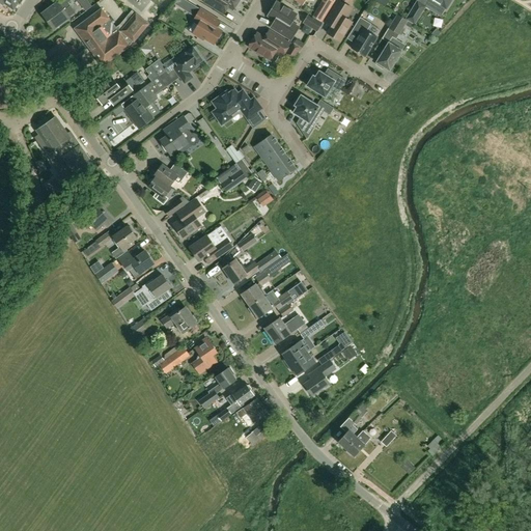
[(0,0),(0,2),(3,4),(4,3),(14,9),(19,2),(21,3),(22,0),(0,0)]
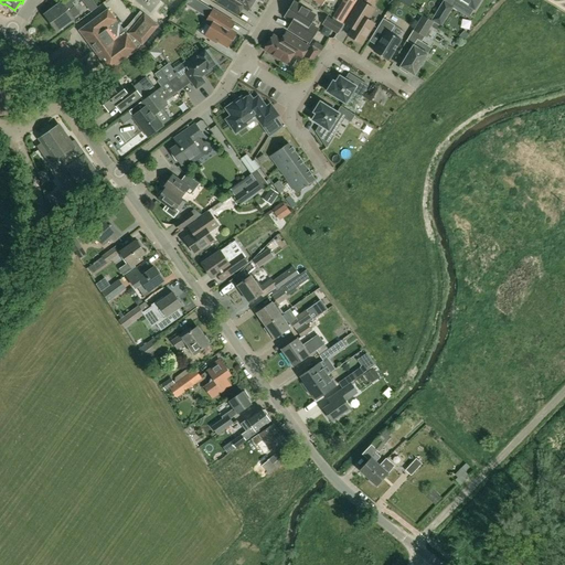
[(63,0),(62,2),(45,14),(56,30),(81,12),(75,6),(73,1),(75,0),(63,0)]
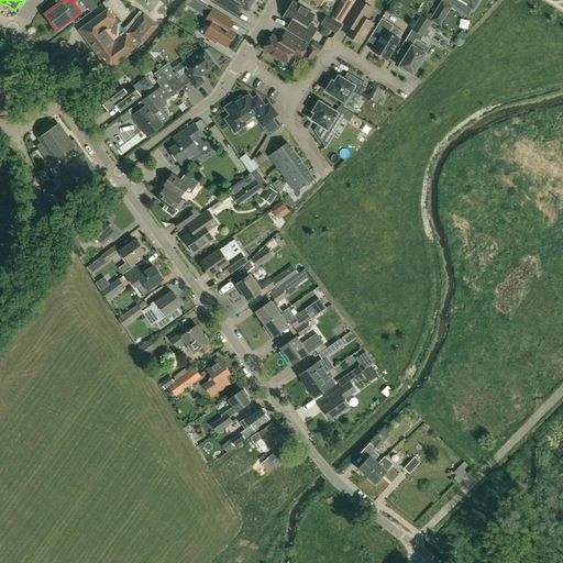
[(83,0),(91,11),(98,7),(92,0),(83,0)]
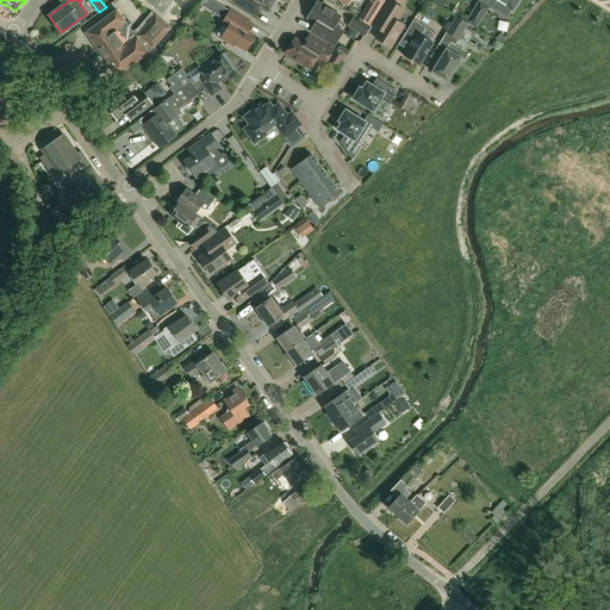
[(201,0),(198,4),(224,20),(223,23),(229,27),(222,38),(232,45),(235,44),(246,51),(250,44),(253,44),(255,41),(254,38),(255,36),(249,31),(253,24),(230,11),(211,0),(201,0)]
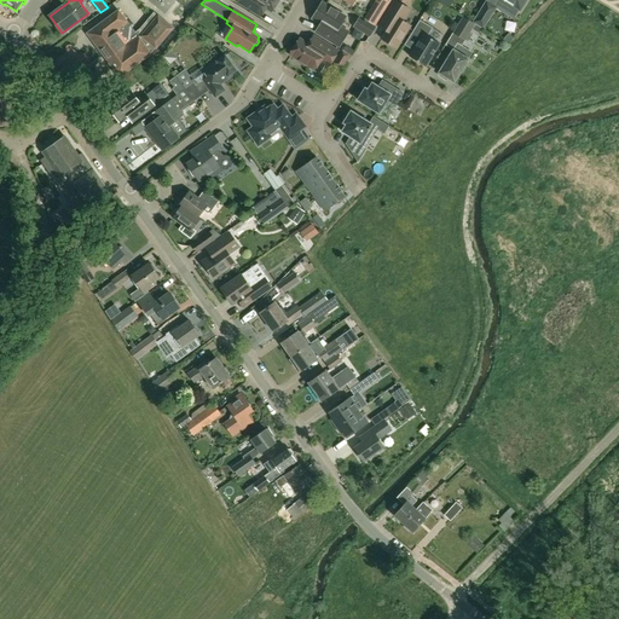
[(277,3),(278,0),(238,0),(238,1),(261,16),(266,7),(272,11),(273,9),(276,9),(278,5),(277,3)]
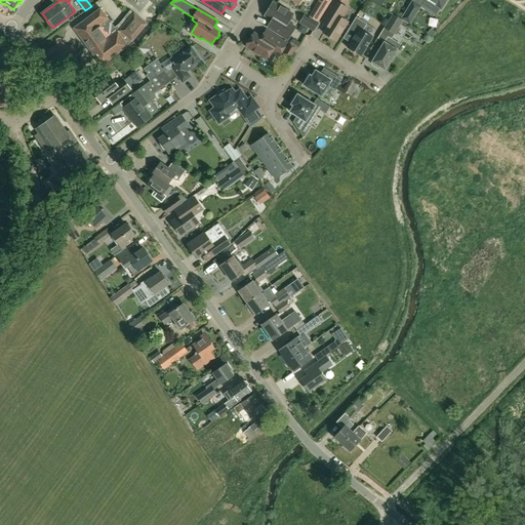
[(324,33),(335,41),(348,22),(340,17),(347,8),(342,5),(346,0),(334,0),(335,0),(327,13),(321,23),(328,27),(324,33)]
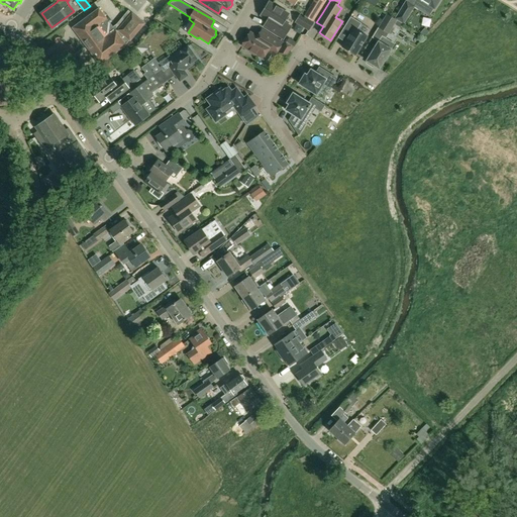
[(417,3),(425,8),(430,12),(433,8),(434,8),(439,0),(406,0),(395,18),(403,24),(417,3)]
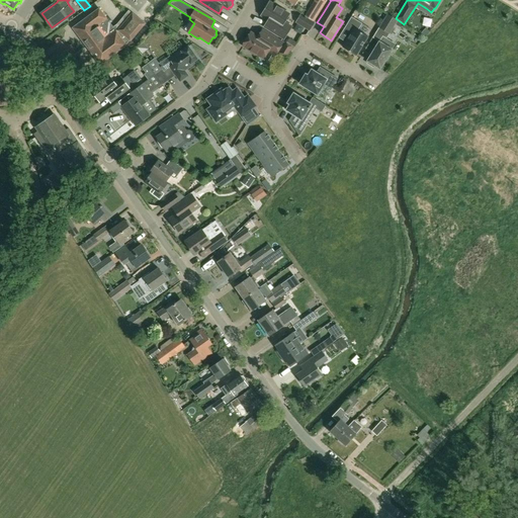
[(288,14),(269,2),(262,15),(269,19),(265,26),(283,38),(291,26),(284,22),(288,14)]
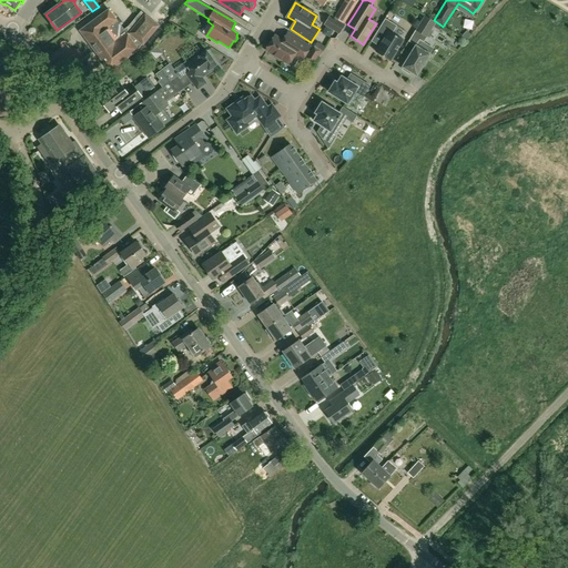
[(143,44),(159,24),(141,10),(129,26),(123,29),(109,9),(80,30),(110,71),(139,49),(142,43),(143,44)]
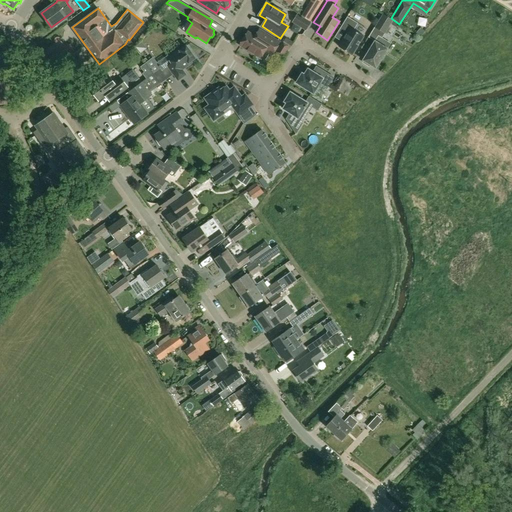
[(305,18),(311,22),(317,12),(310,8),(305,18)]
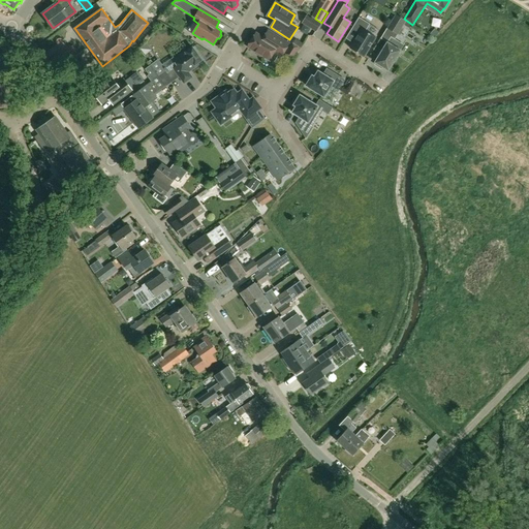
[(321,23),(307,14),(302,24),(315,32),(321,23)]
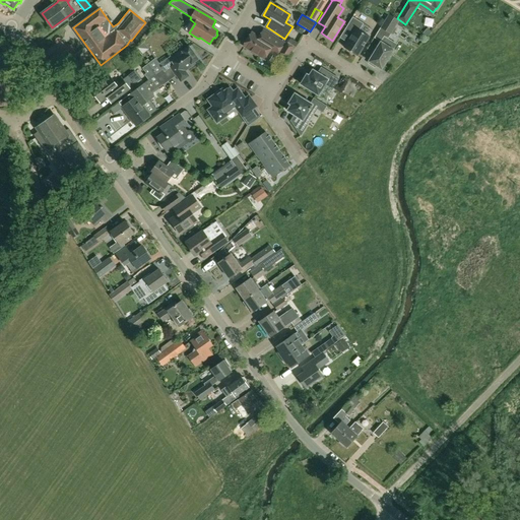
[(405,24),(399,20),(389,14),(380,27),(391,35),(397,24),(402,28),(405,24)]
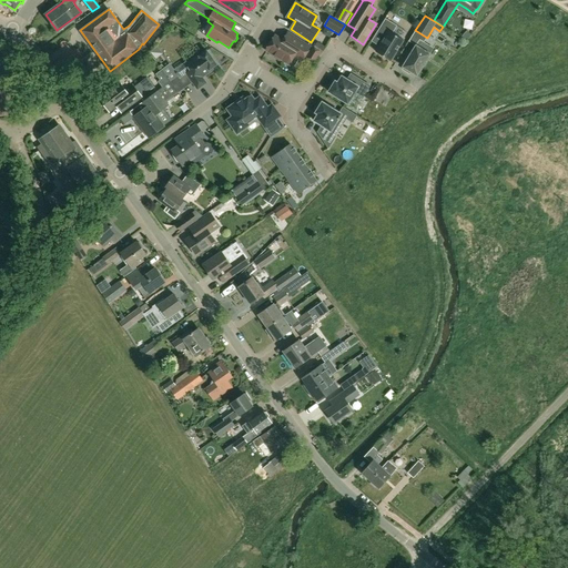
[(376,52),(391,61),(403,40),(393,33),(397,26),(385,19),(377,31),(386,36),(376,52)]
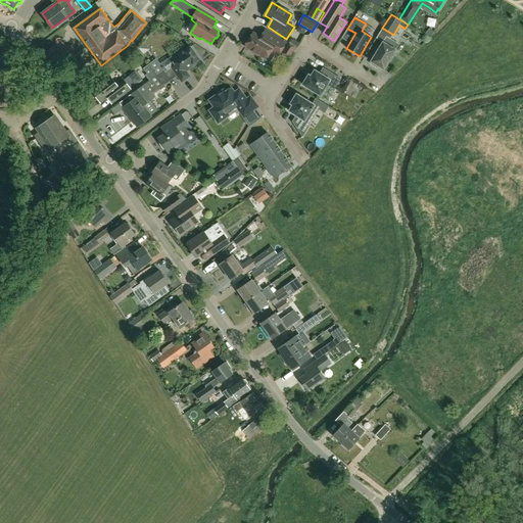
[(430,29),(424,34),(428,38),(434,32),(430,29)]
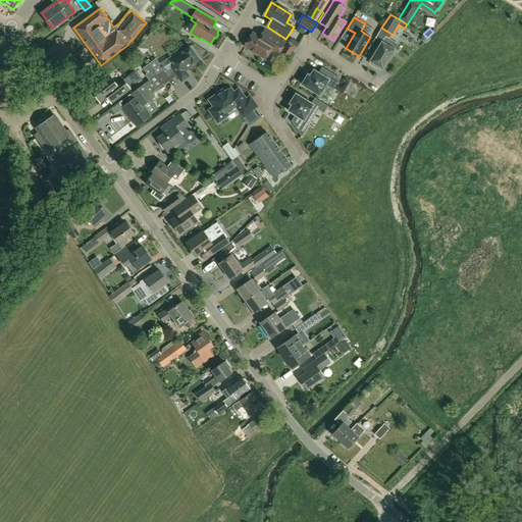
[(253,33),(245,46),(253,51),(252,52),(258,55),(259,54),(265,58),(270,50),(277,55),(284,43),(265,31),(260,38),(253,33)]
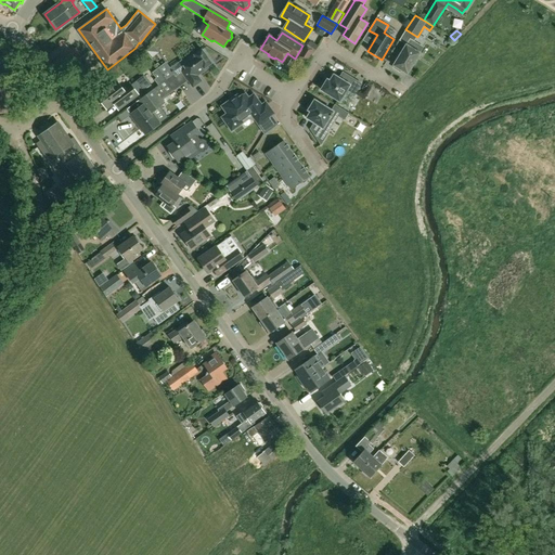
[(310,40),(307,46),(315,51),(319,46),(310,40)]
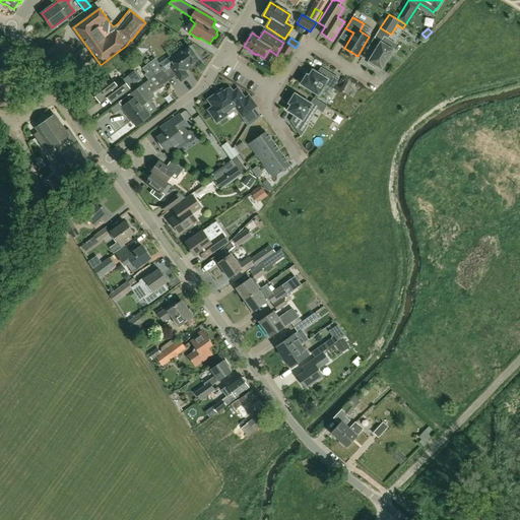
[(382,69),(393,50),(386,45),(389,40),(385,38),(382,43),(381,42),(369,61),(370,62),(369,64),(375,67),(376,66),(382,69)]
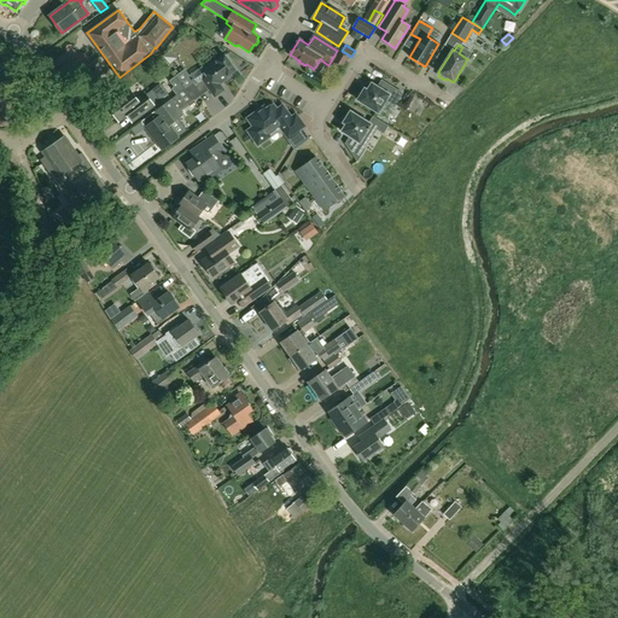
[(340,53),(334,62),(342,66),(348,57),(340,53)]
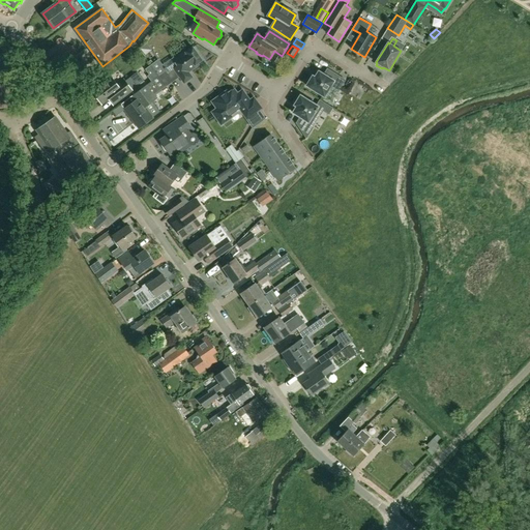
[(185,51),(174,59),(173,58),(163,65),(169,74),(174,69),(184,83),(193,77),(188,71),(199,64),(198,63),(202,60),(193,47),(186,52),(185,51)]
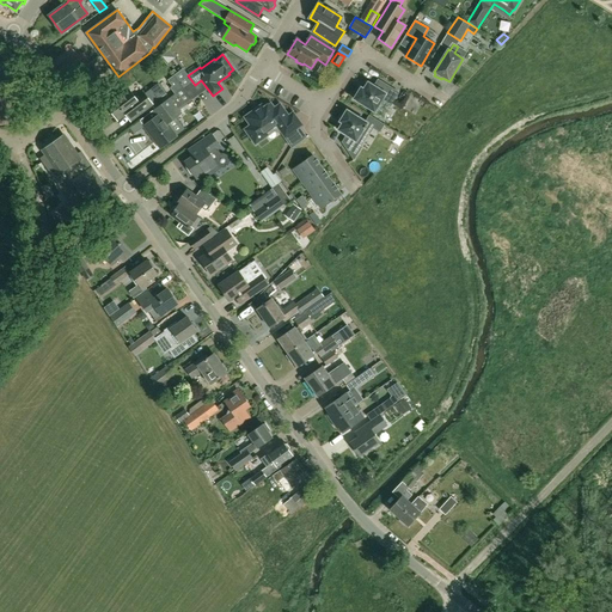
[(188,75),(183,68),(173,75),(183,89),(187,93),(196,86),(195,85),(188,75)]
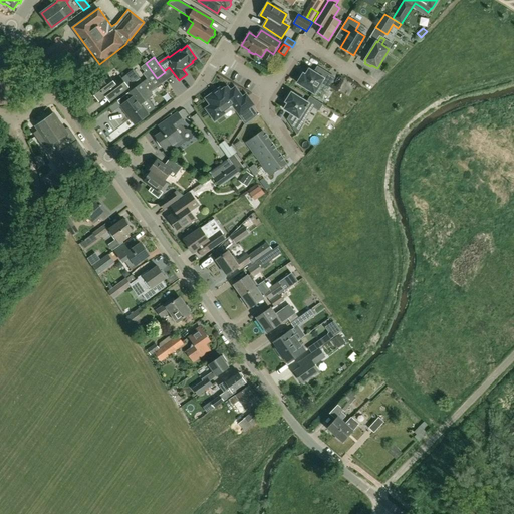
[(147,79),(154,74),(146,63),(141,67),(145,72),(143,74),(147,79)]
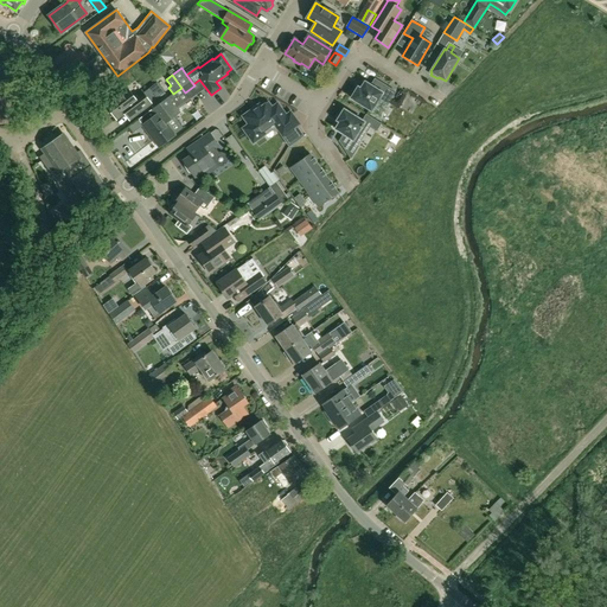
[(387,106),(389,101),(395,91),(375,80),(371,85),(365,82),(360,89),(358,87),(357,89),(355,88),(351,95),(352,96),(351,98),(371,112),(378,101),(387,106)]
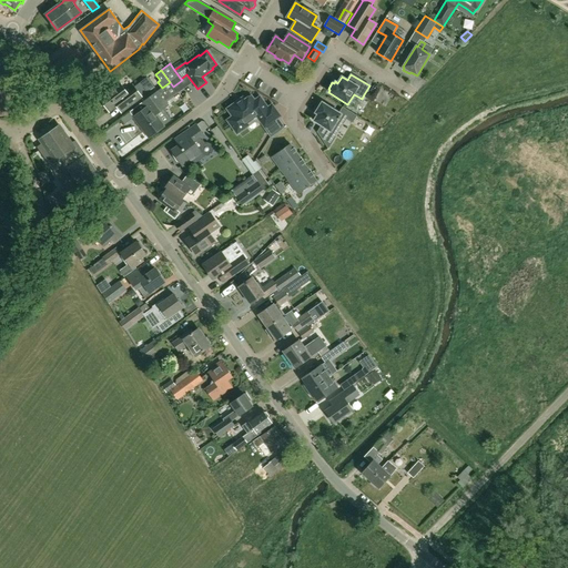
[(148,77),(133,87),(132,85),(125,91),(119,83),(109,91),(107,90),(102,93),(102,95),(99,98),(109,111),(117,105),(121,111),(141,97),(155,85),(148,77)]
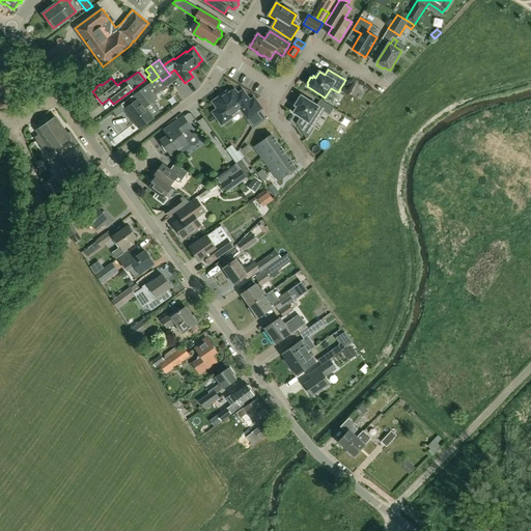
[(131,96),(135,102),(126,110),(139,128),(154,117),(145,107),(157,99),(146,84),(131,96)]
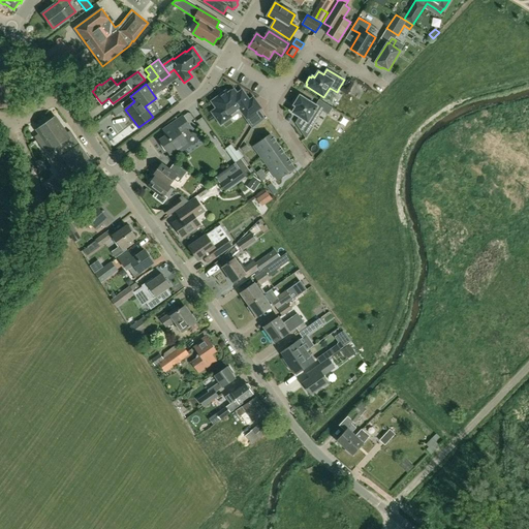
[(228,94),(226,91),(212,101),(217,109),(213,112),(221,124),(241,110),(247,118),(260,107),(253,98),(249,101),(242,91),(237,94),(234,90),(228,94)]
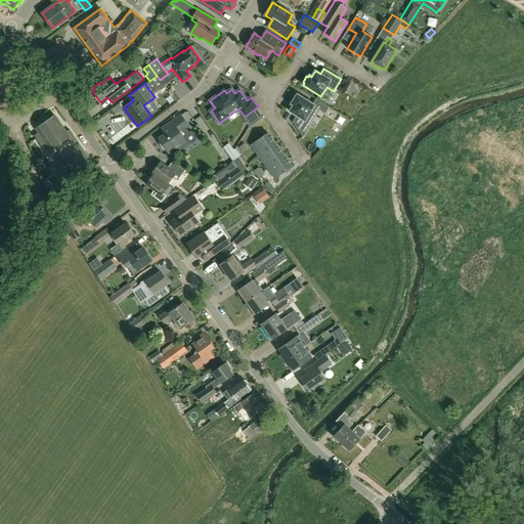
[(329,106),(316,99),(313,104),(297,94),(296,96),(294,95),(291,100),(292,102),(291,104),(293,105),(290,112),(297,116),(293,122),(301,127),(299,130),(303,136),(309,126),(304,123),(314,106),(324,113),(329,106)]
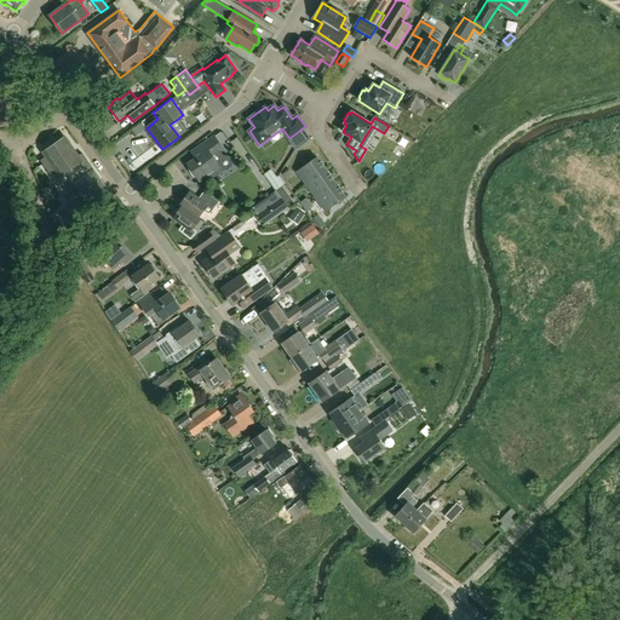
[(190,153),(195,159),(188,165),(200,181),(212,172),(213,174),(220,170),(224,171),(228,170),(230,167),(233,165),(231,161),(230,158),(227,156),(223,155),(219,150),(222,149),(214,137),(190,153)]
